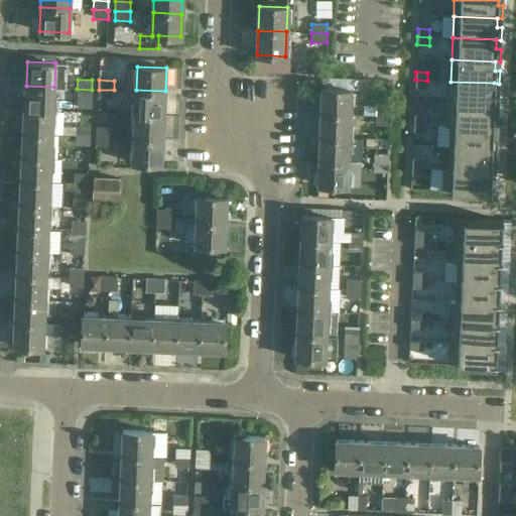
[(415,80),(414,88),(427,89),(427,81),(415,80)]
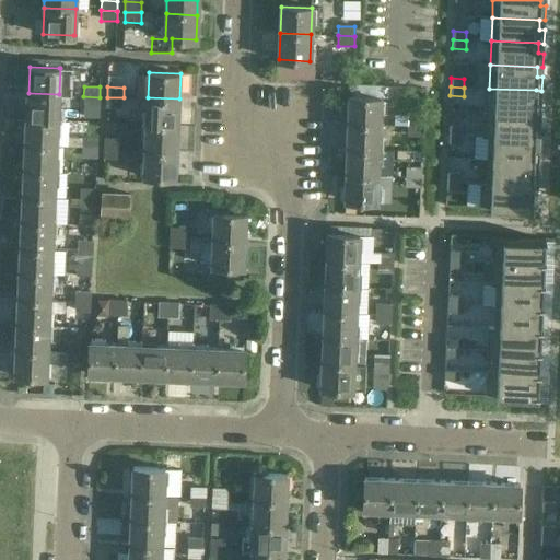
[(483,112),(535,114),(540,115),(541,101),(536,100),(536,91),(536,90),(489,89),(485,88),(483,112)]
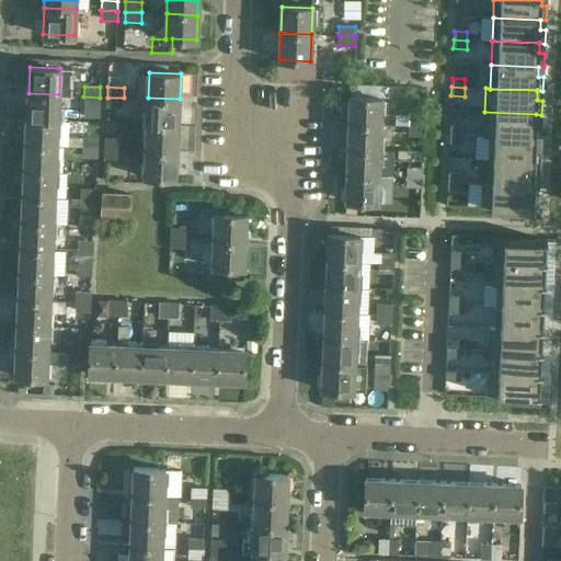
[(29,93),(27,119),(58,121),(59,94),(29,93)]
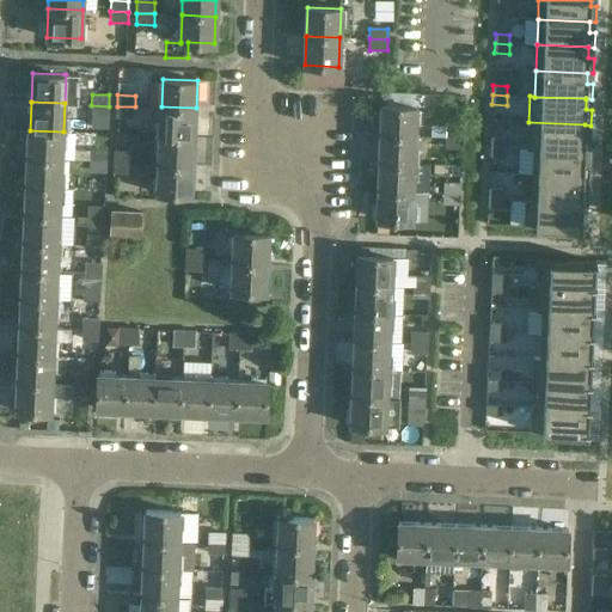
[(109,106),(91,105),(91,117),(108,117),(109,106)]
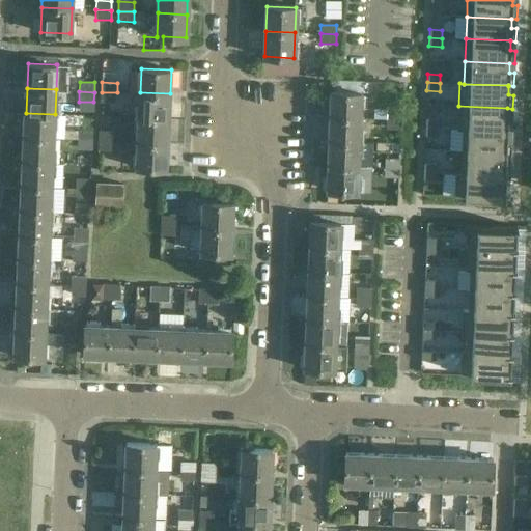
[(331,91),(330,116),(360,117),(361,92),(331,91)]
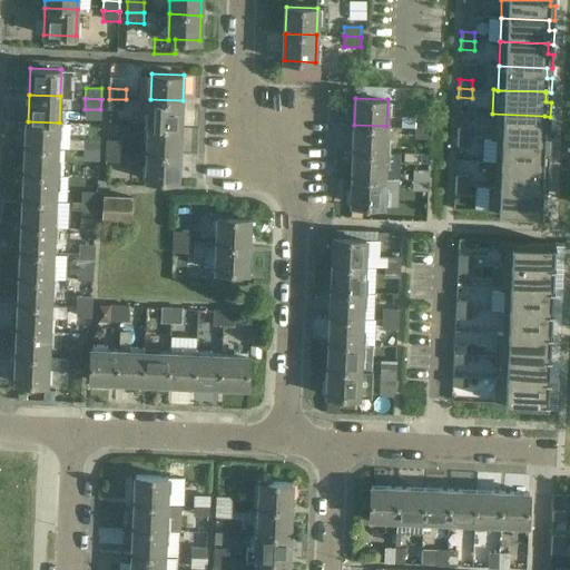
[(108,109),(126,110),(126,99),(109,99),(108,109)]
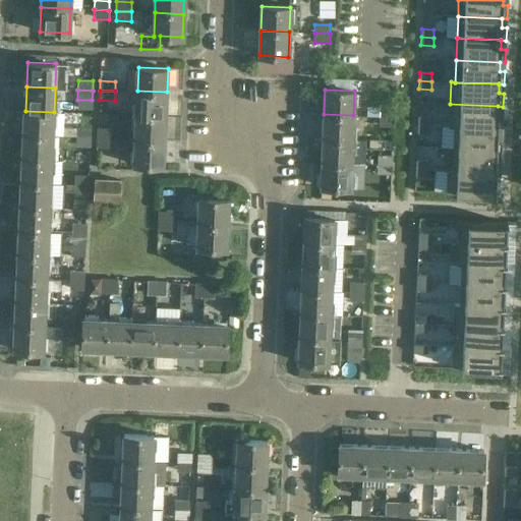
[(137,91),(136,115),(166,116),(167,92),(137,91)]
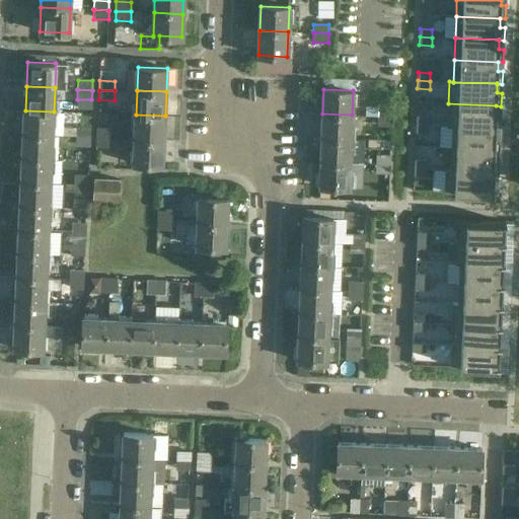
[(448,103),(447,126),(451,126),(496,128),(500,128),(501,115),(496,115),(496,105),(448,103)]
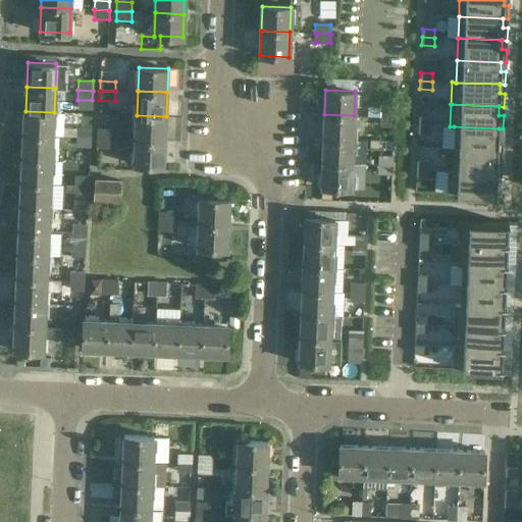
[(379,116),(394,117),(394,108),(379,107),(379,116)]
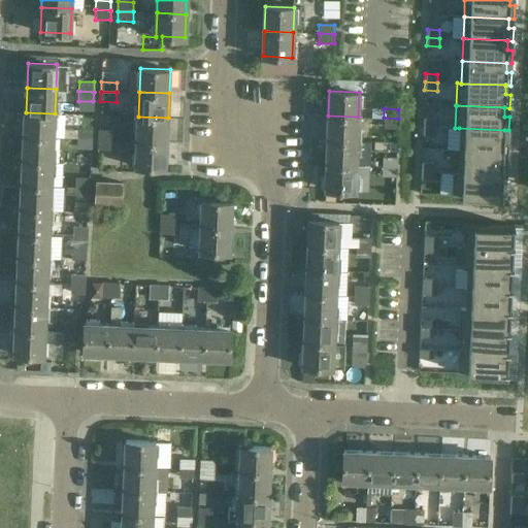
[(26,112),(24,136),(53,137),(55,113),(26,112)]
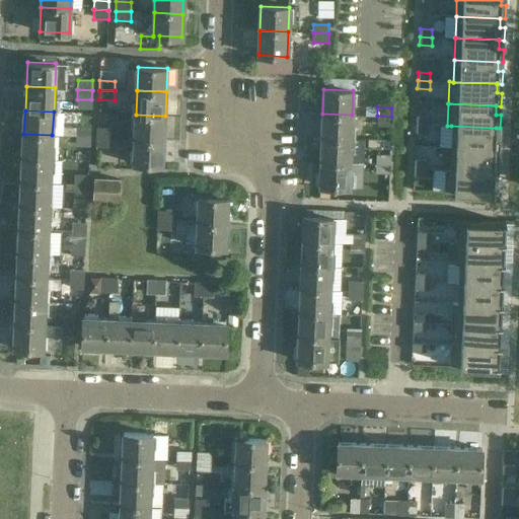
[(322,114),(321,138),(351,139),(352,115),(322,114)]
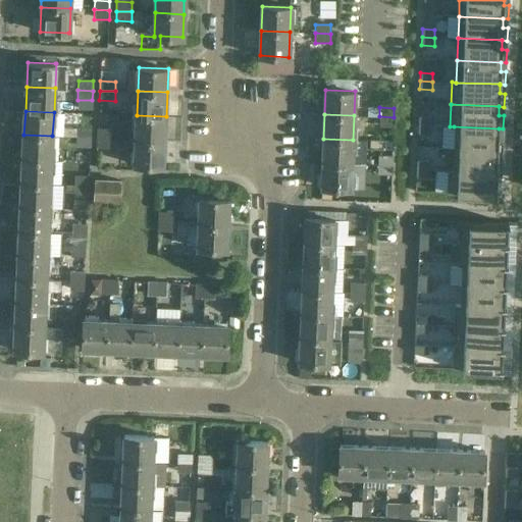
[(137,115),(136,140),(165,141),(166,116),(137,115)]
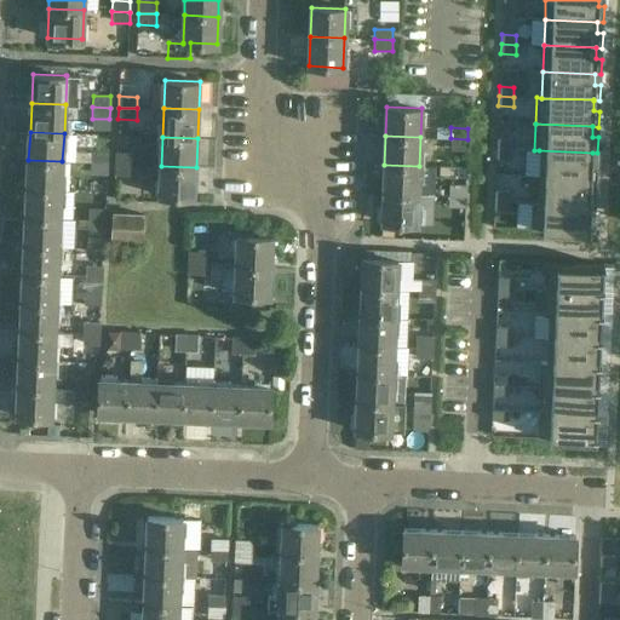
[(468,139),(451,138),(449,150),(468,151),(468,139)]
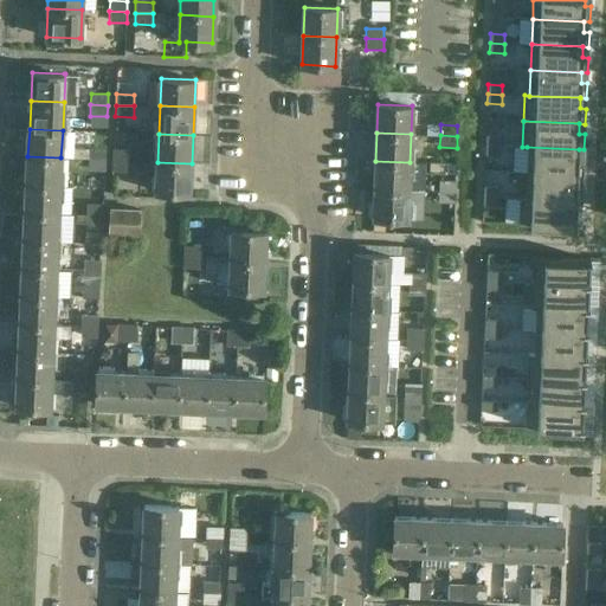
[(485,135),(485,144),(500,146),(501,136),(485,135)]
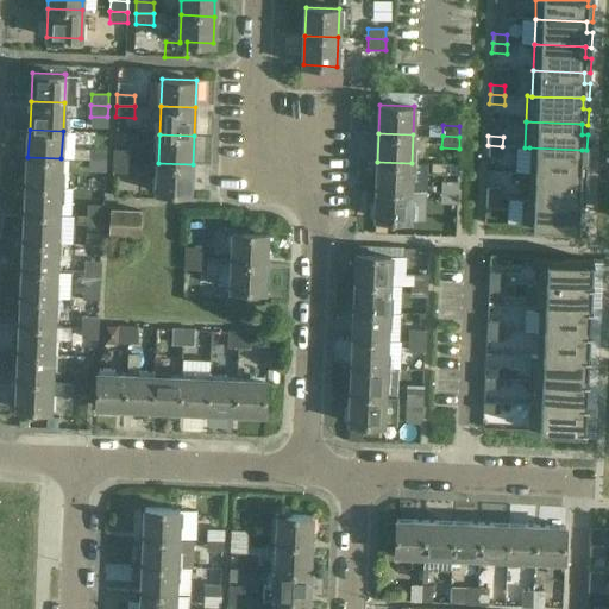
[(488,145),(487,156),(502,156),(502,146),(488,145)]
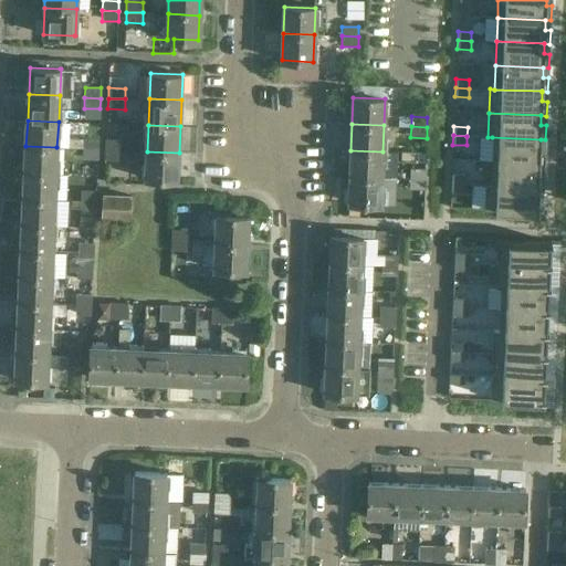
[(492,137),(491,161),(540,163),(544,164),(545,149),(540,149),(541,139),(492,137)]
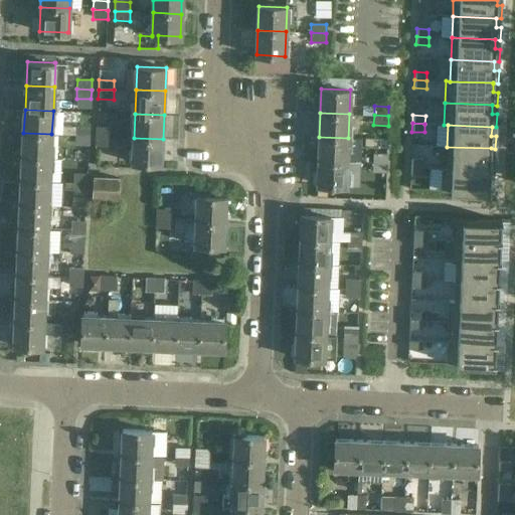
[(74,136),(90,136),(90,127),(74,126),(74,136)]
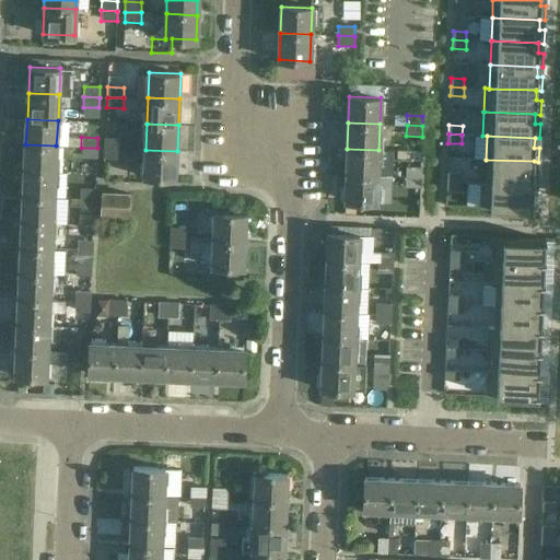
[(120,139),(105,138),(104,148),(120,149),(120,139)]
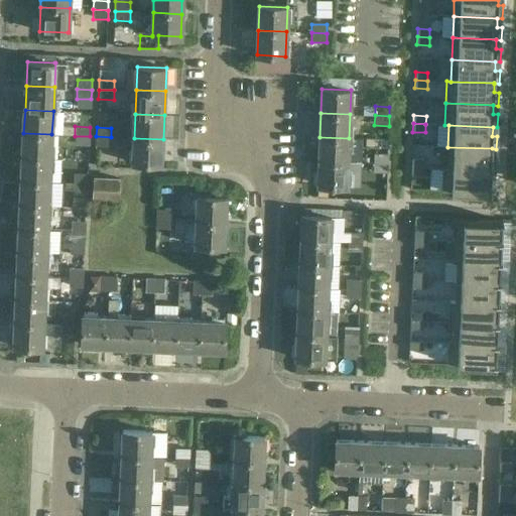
[(23,133),(22,156),(50,157),(51,134),(23,133)]
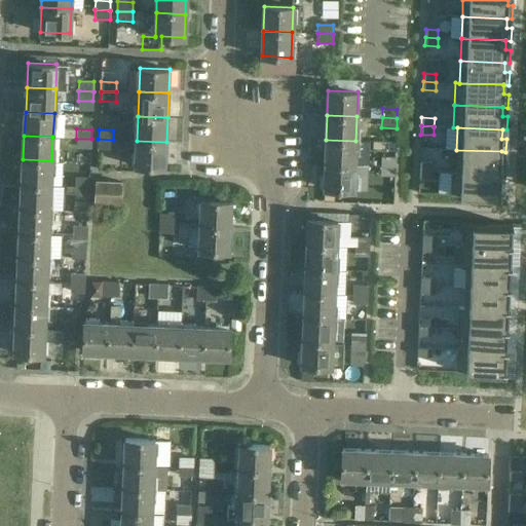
[(91,139),(76,139),(76,148),(90,149),(91,139)]
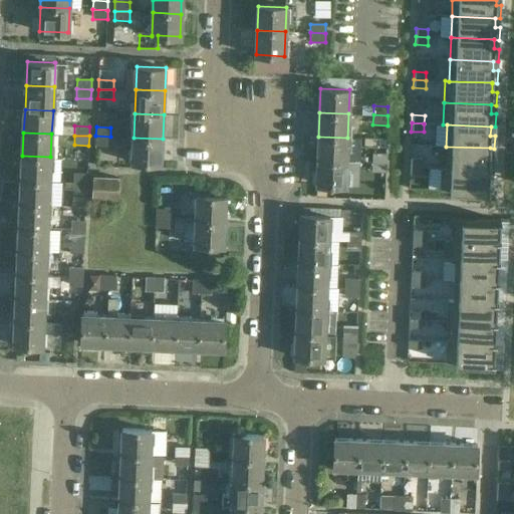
[(95,146),(110,147),(110,137),(95,136),(95,146)]
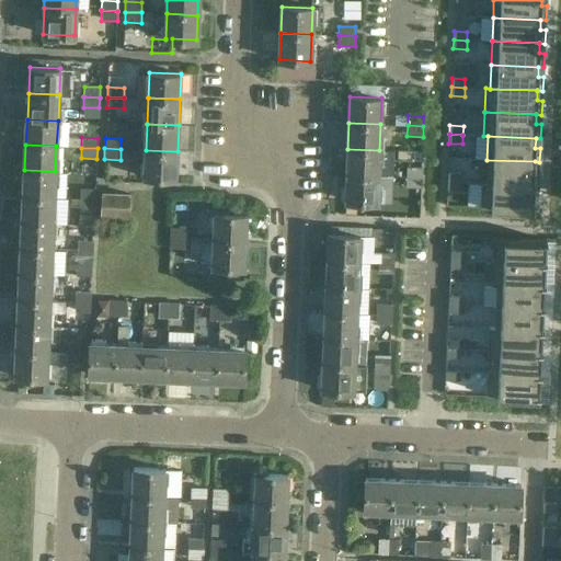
[(347,149),(346,175),(378,176),(379,150),(347,149)]
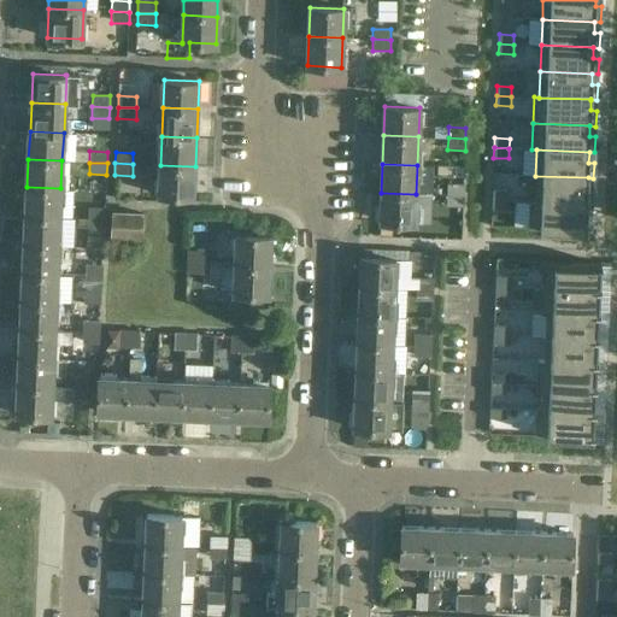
[(195,166),(160,165),(159,194),(194,195),(195,166)]
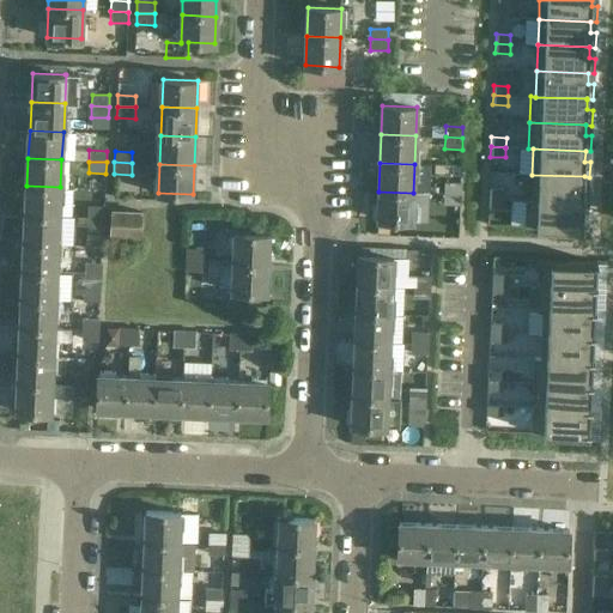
[(532,175),(532,200),(583,202),(588,202),(589,187),(583,187),(584,176),(532,175)]
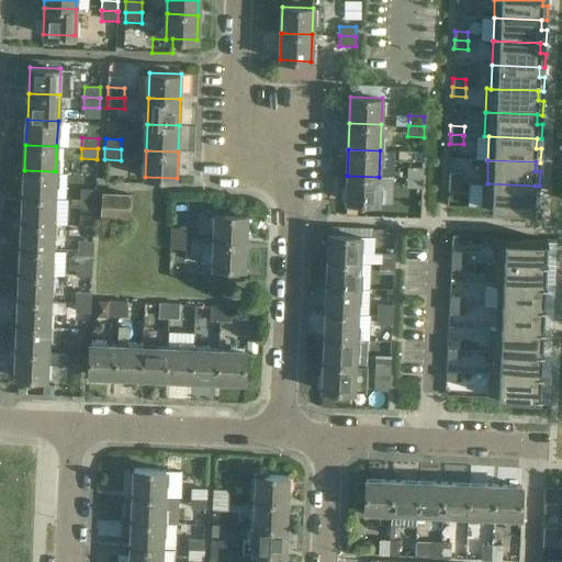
[(406,178),(422,178),(422,168),(406,167),(406,178)]
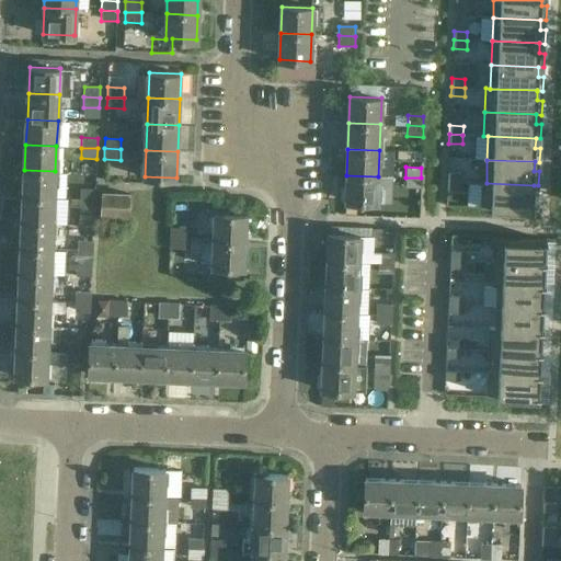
[(54,197),(55,171),(24,170),(23,195),(54,197)]
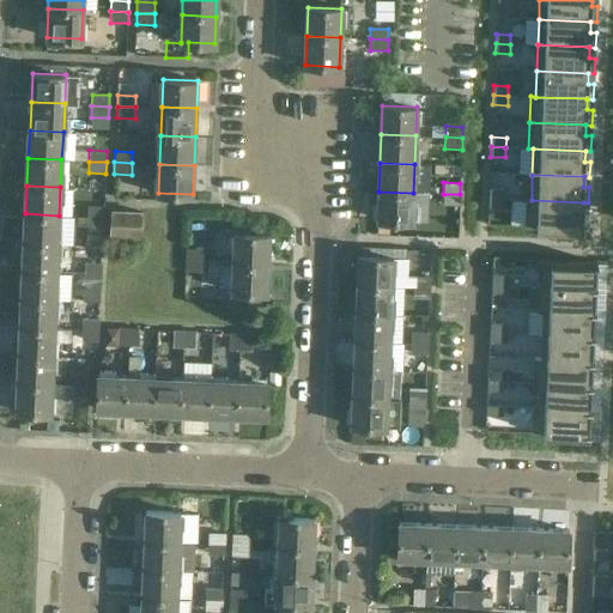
[(489,188),(489,198),(503,199),(504,189),(489,188)]
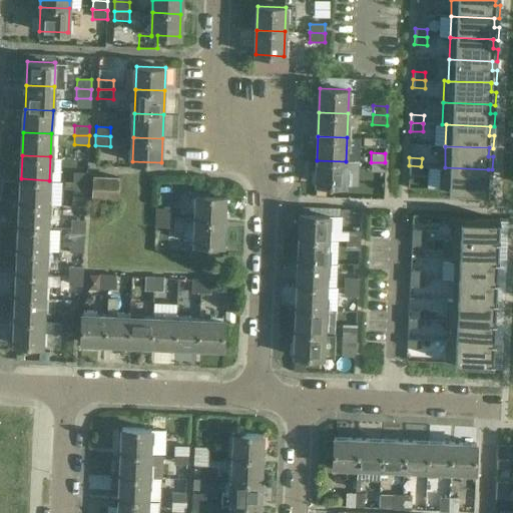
[(345,184),(346,161),(317,160),(316,183),(345,184)]
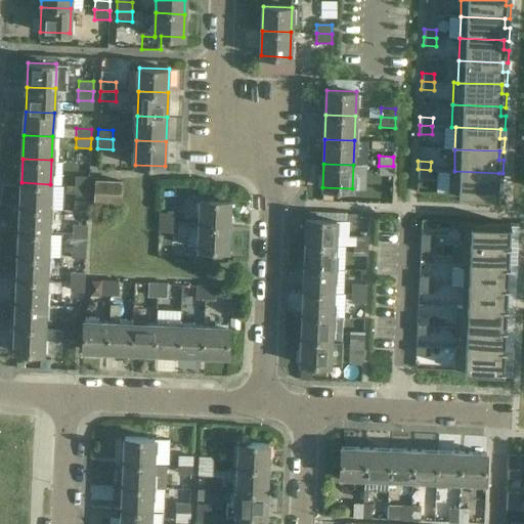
[(393,166),(379,166),(378,175),(392,175),(393,166)]
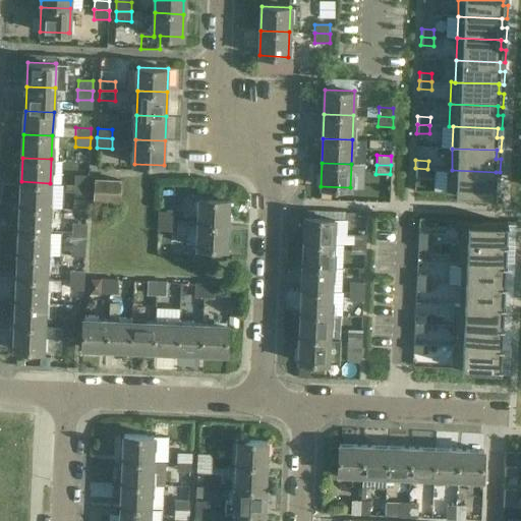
[(415,168),(415,176),(427,177),(427,169),(415,168)]
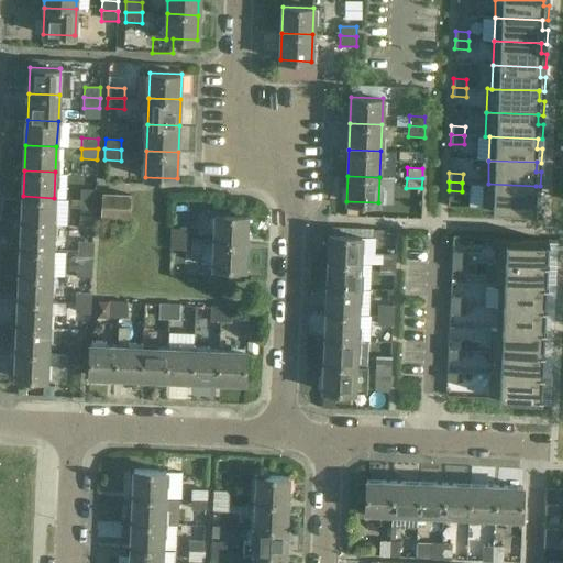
[(483,184),(481,208),(539,211),(540,196),(534,196),(536,186),(488,184),(483,184)]
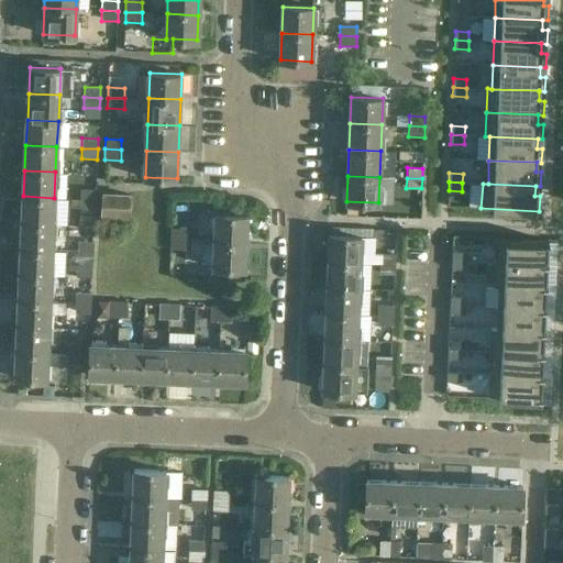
[(79,199),(95,200),(95,190),(79,189),(79,199)]
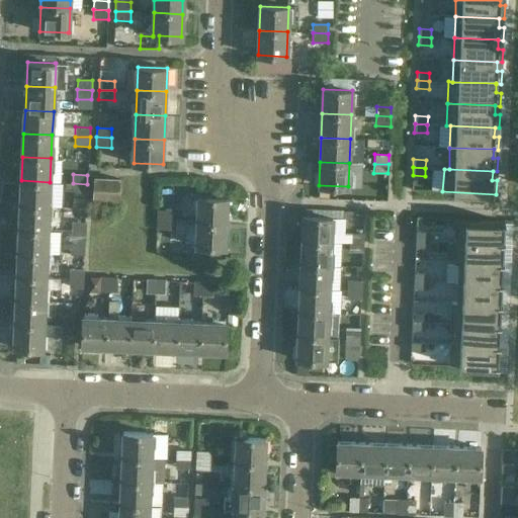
[(119,179),(94,178),(94,198),(118,199),(119,179)]
